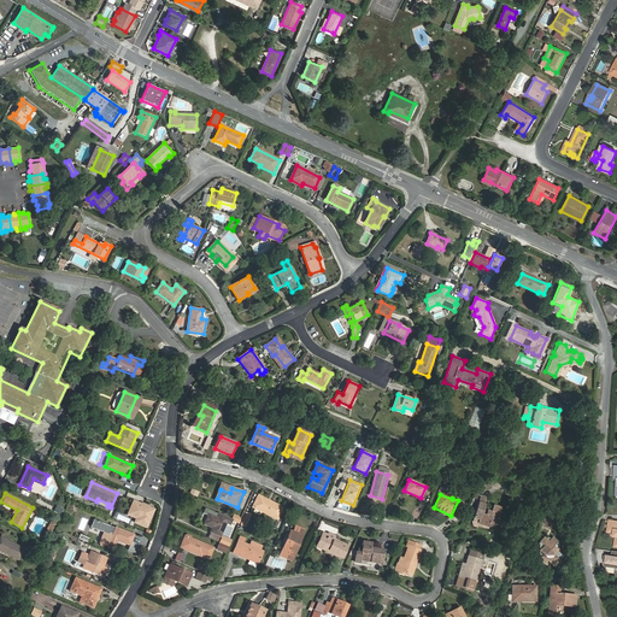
[(277,519),(283,507),(259,495),(253,507),(277,519)]
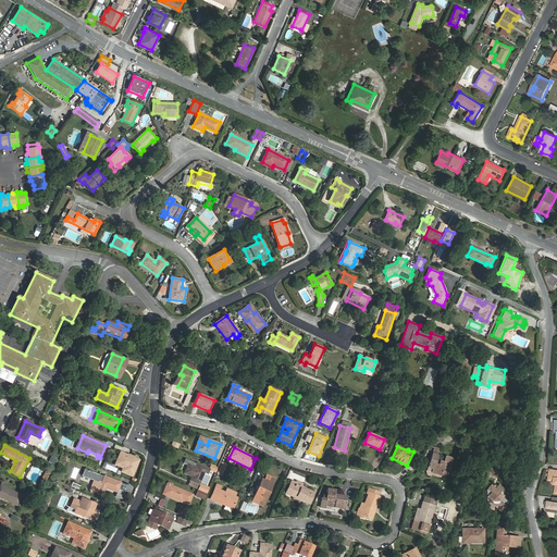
[(440,449),(434,448),(428,468),(433,469),(432,471),(447,475),(453,459),(446,457),(444,462),(441,461),(440,466),(435,463),(440,449)]
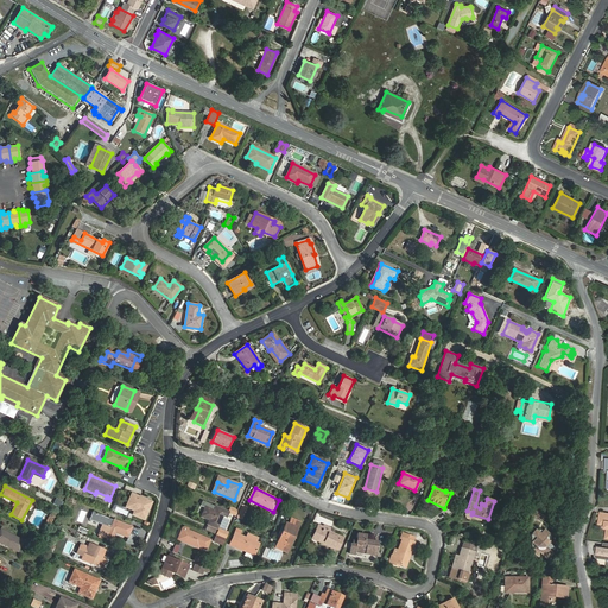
[(132,494),(127,504),(137,507),(133,514),(144,519),(151,504),(146,501),(147,499),(141,498),(132,494)]
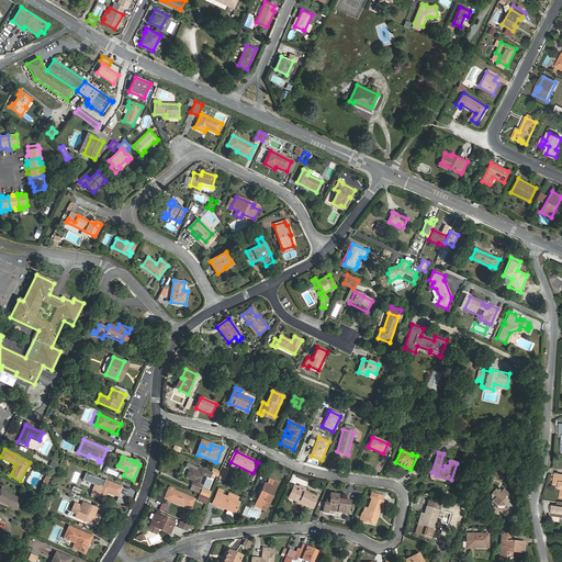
[(53,459),(49,465),(56,468),(59,462),(53,459)]
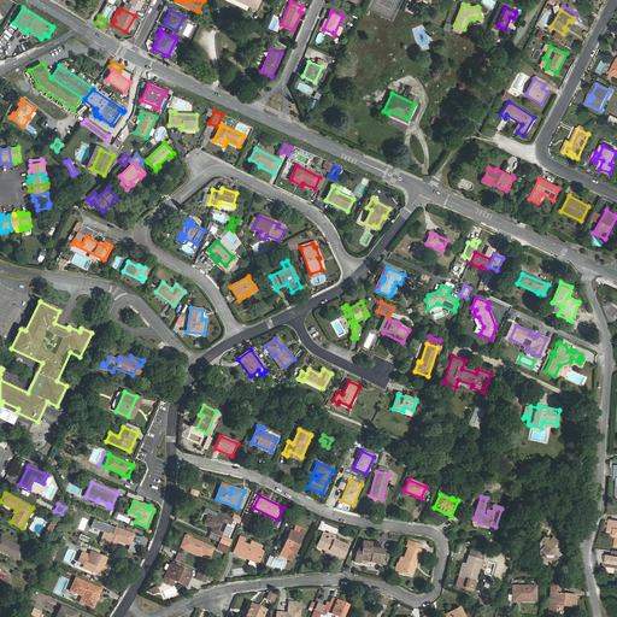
[(230,524),(233,519),(218,513),(205,509),(203,513),(209,516),(204,524),(212,528),(211,532),(221,536),(227,523),(230,524)]
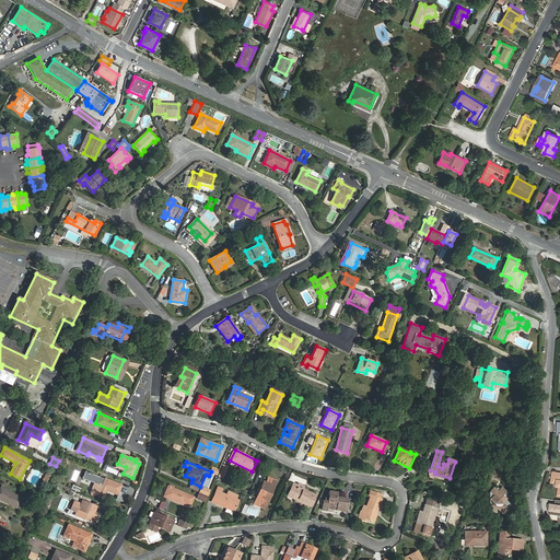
[(479,466),(476,477),(478,478),(480,474),(487,478),(488,473),(479,466)]
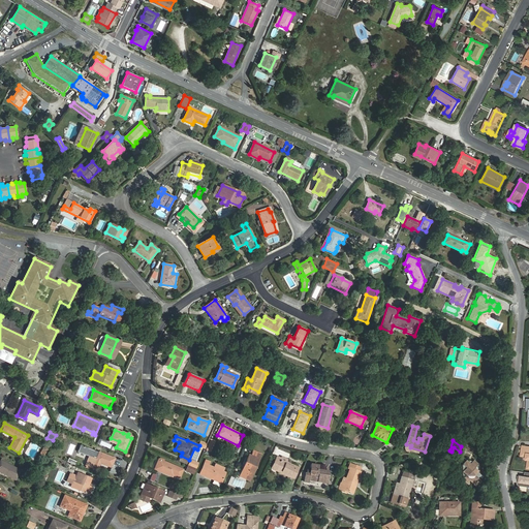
[(112,467),(115,459),(97,452),(97,453),(94,452),(92,457),(90,456),(86,465),(98,469),(100,463),(112,467)]
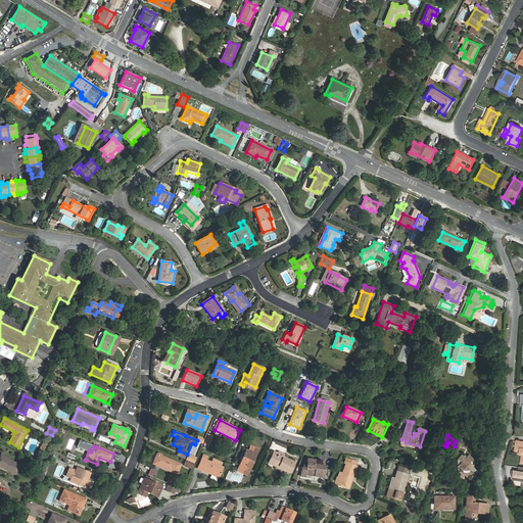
[(247,475),(258,448),(251,446),(249,450),(246,449),(237,471),(247,475)]
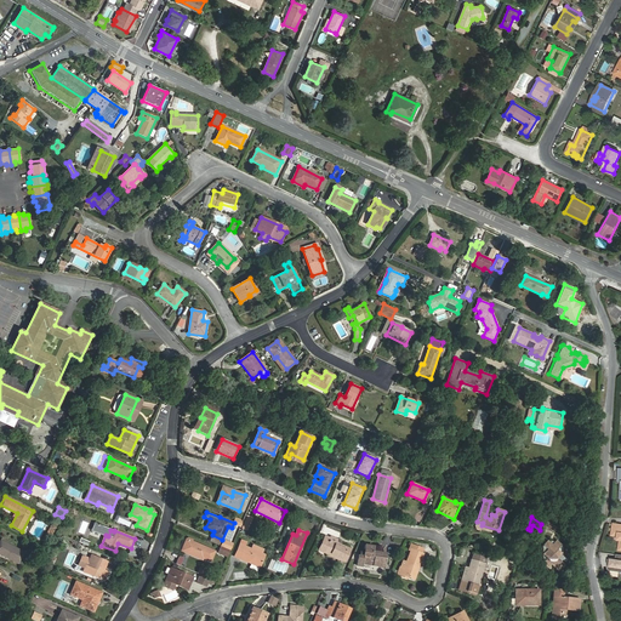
[(348,552),(351,547),(329,539),(330,537),(324,535),(318,548),(331,554),(330,556),(341,560),(346,551),(348,552)]
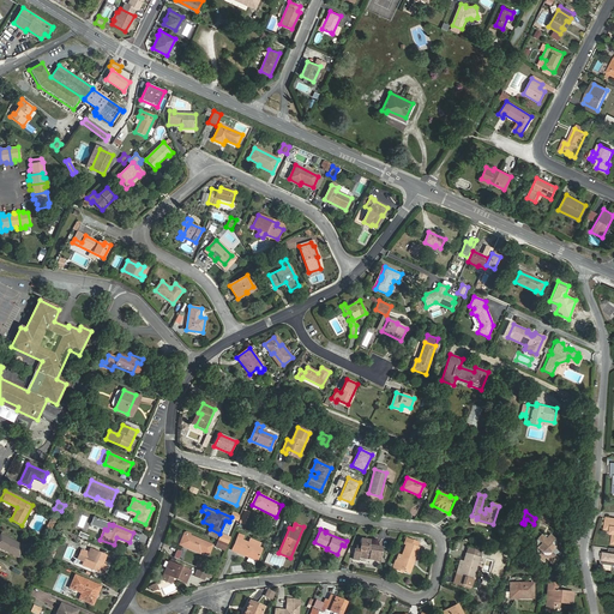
[(0,547),(19,558),(26,546),(2,534),(0,536),(0,547)]
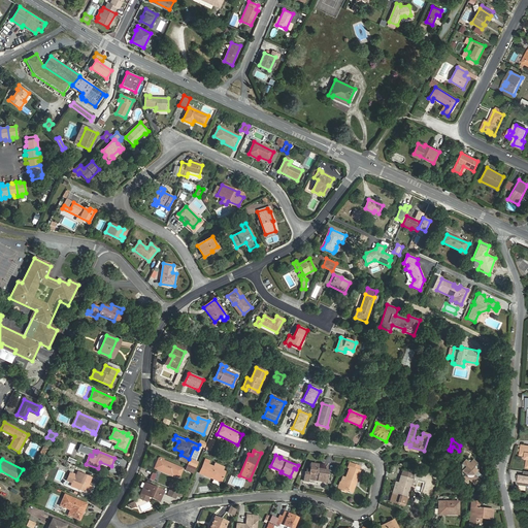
[(179,476),(183,469),(159,459),(155,468),(172,475),(172,474),(179,476)]
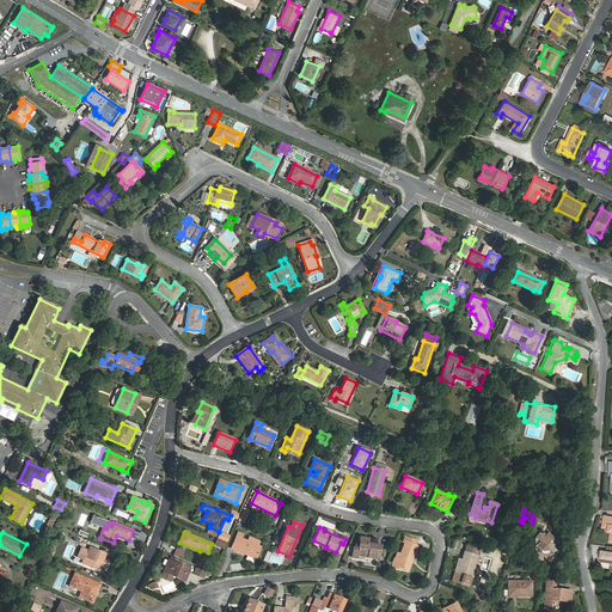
[(230,536),(225,533),(221,532),(218,539),(227,543),(230,536)]
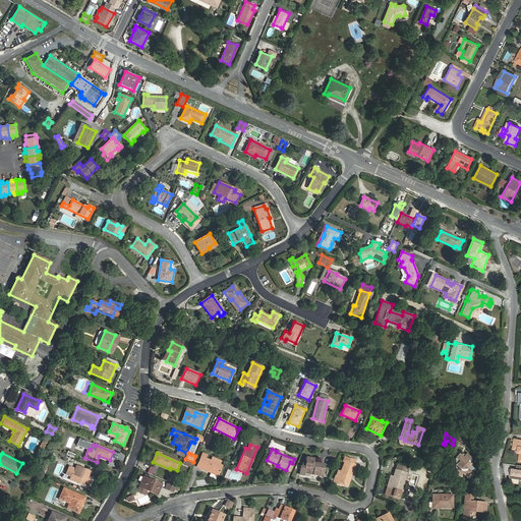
[(205,458),(207,455),(203,454),(200,459),(205,460),(200,468),(209,471),(209,470),(218,474),(222,465),(219,464),(221,461),(213,458),(211,461),(205,458)]
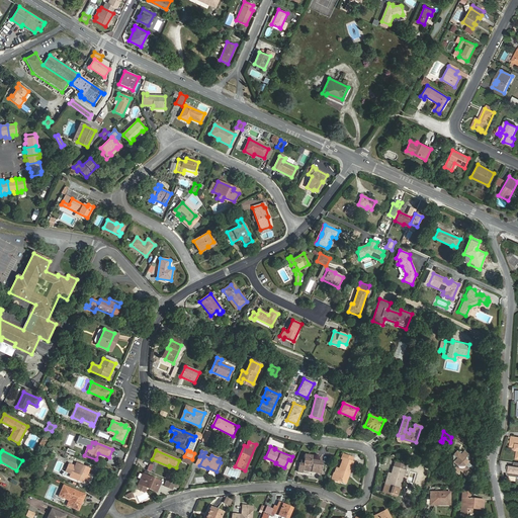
[(464,458),(467,454),(464,451),(460,454),(457,451),(453,454),(457,458),(453,462),(457,465),(453,469),(457,473),(460,470),(463,473),(467,470),(463,466),(468,462),(464,458)]
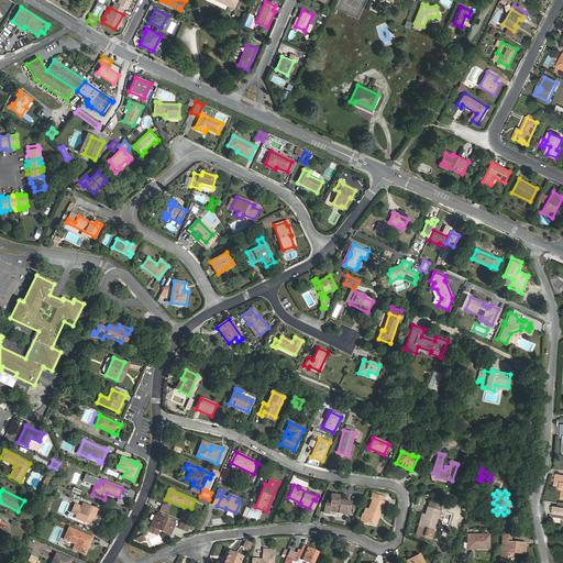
[(349,512),(350,501),(338,499),(339,495),(331,494),(331,498),(328,498),(327,504),(326,504),(324,512),(328,514),(328,511),(333,511),(333,510),(349,512)]
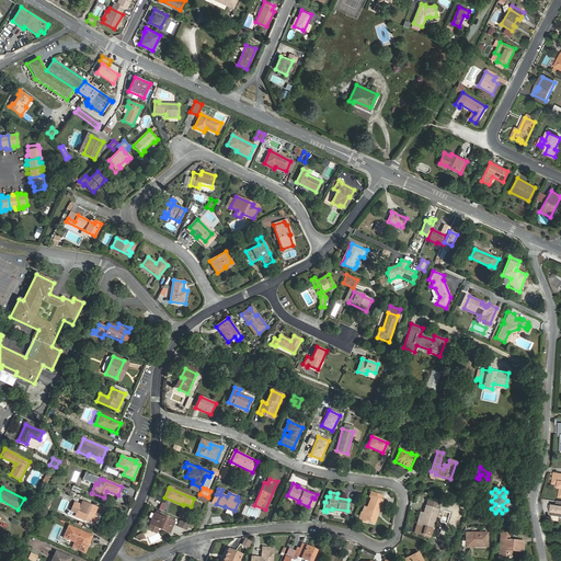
[(380,500),(382,495),(374,492),(374,493),(370,492),(369,496),(370,497),(367,507),(365,514),(362,513),(358,519),(363,521),(363,518),(368,521),(373,522),(377,511),(379,512),(381,504),(379,503),(380,500)]
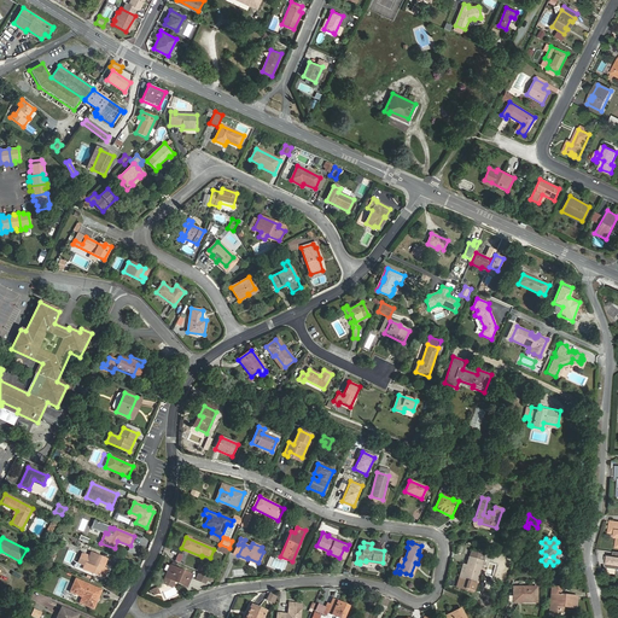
[(226,555),(229,548),(220,544),(217,551),(226,555)]
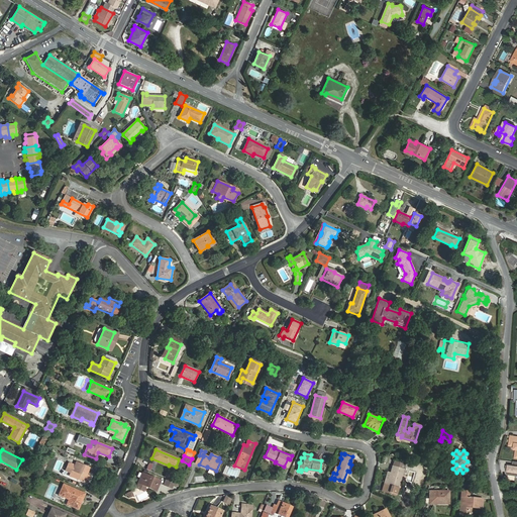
[(87,475),(90,468),(76,461),(75,463),(70,461),(65,473),(71,475),(72,471),(78,474),(76,479),(87,484),(91,476),(87,475)]
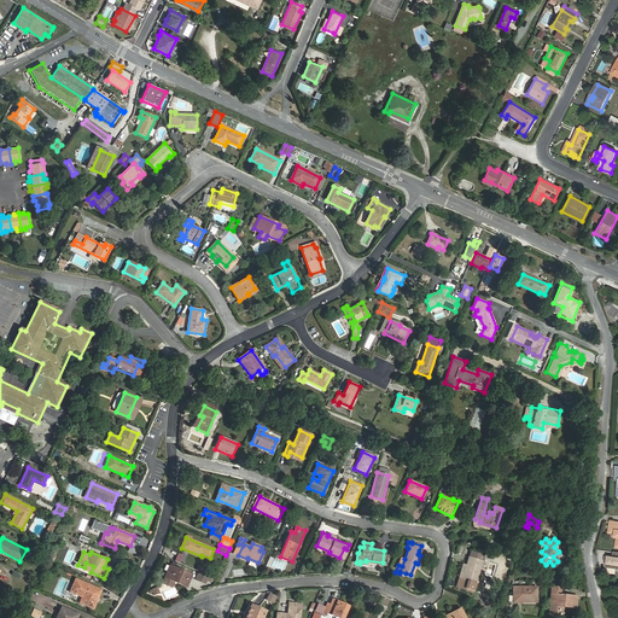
[(460,588),(473,592),(484,555),(471,552),(460,588)]
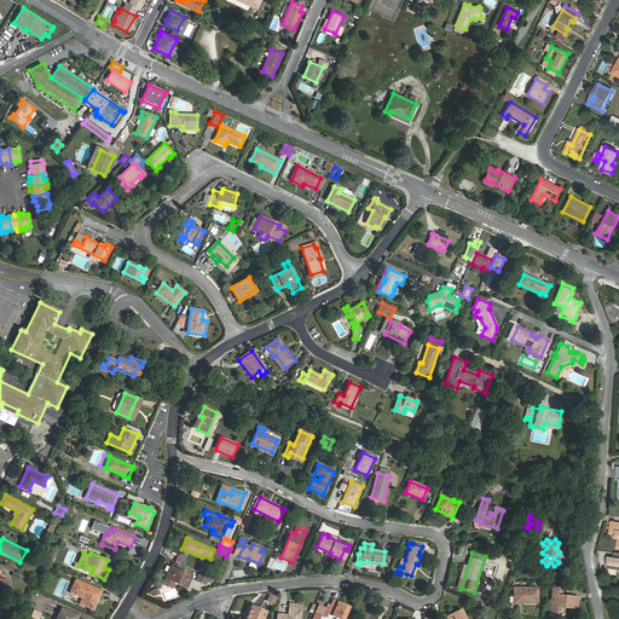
[(607,562),(608,570),(618,571),(618,553),(615,553),(615,559),(607,557),(607,562)]
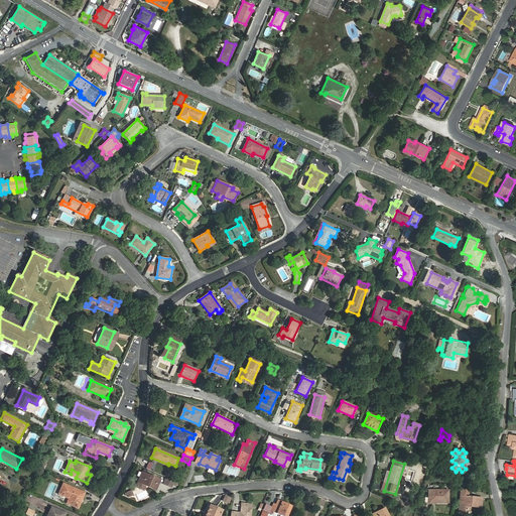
[(156,490),(160,481),(142,473),(138,482),(156,490)]
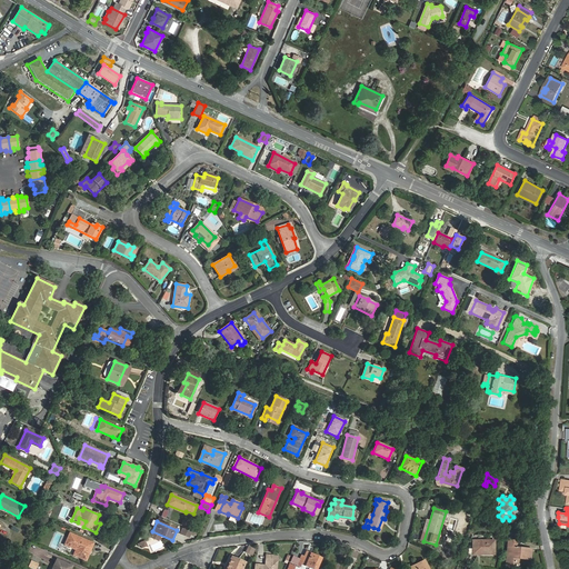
[(190,535),(192,530),(183,527),(181,533),(189,538),(190,535)]
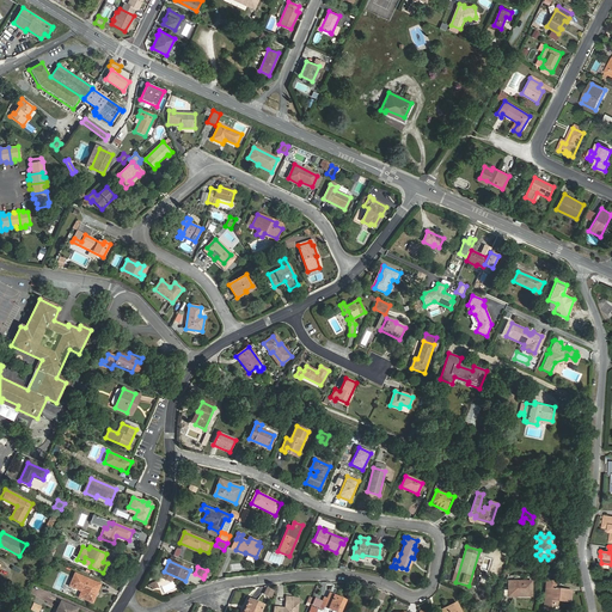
[(87,593),(85,599),(92,603),(101,585),(75,574),(71,586),(87,593)]
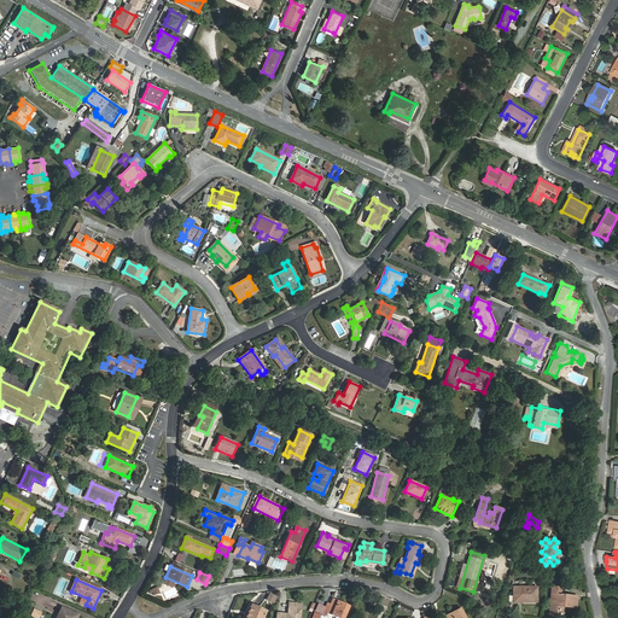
[(571,601),(572,596),(561,595),(563,587),(553,586),(551,613),(557,614),(557,610),(561,610),(561,605),(576,606),(576,601),(571,601)]
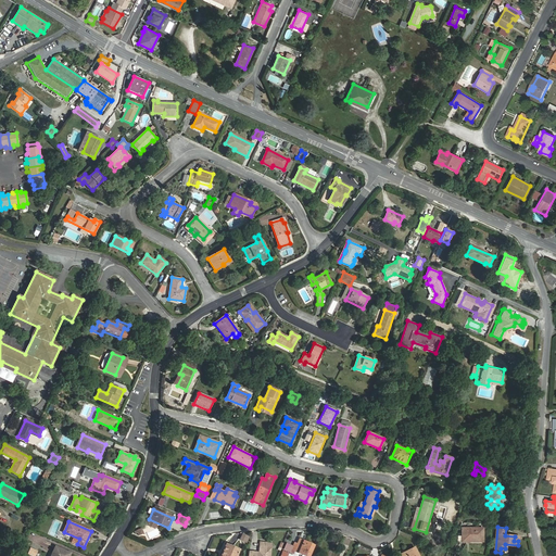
[(482,542),(482,529),(462,528),(462,542),(482,542)]
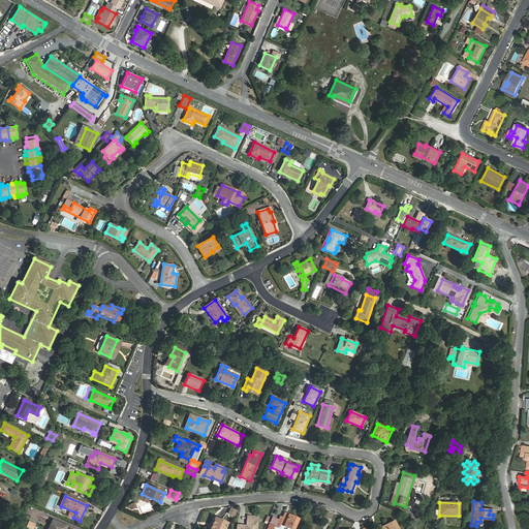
[(231,507),(228,514),(235,517),(238,510),(231,507)]
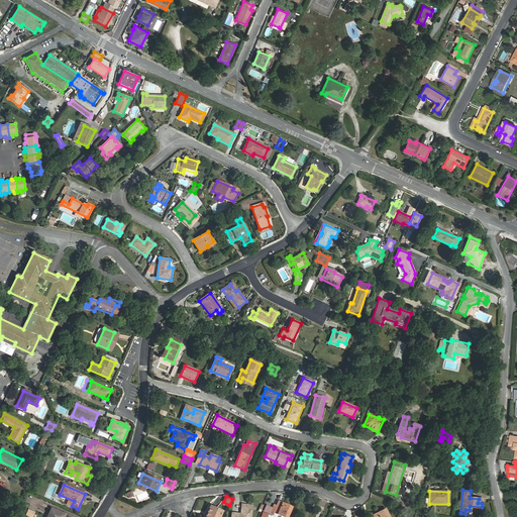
[(274,512),(284,516),(288,516),(293,507),(279,501),(275,509),(273,508),(270,514),(273,515),(274,512)]
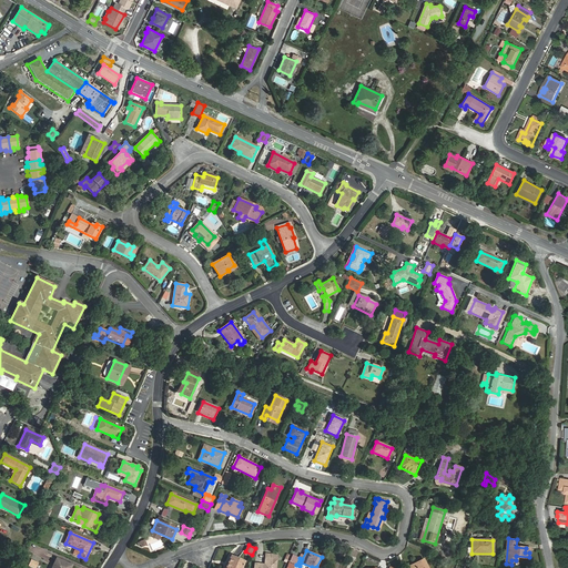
[(265,565),(255,564),(254,567),(275,567),(277,555),(270,555),(270,558),(265,558),(265,565)]
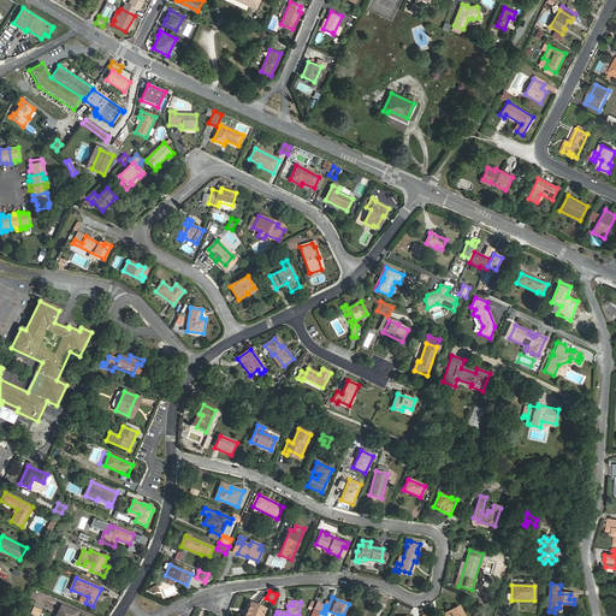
[(260,615),(264,609),(250,603),(244,615),(260,615)]
